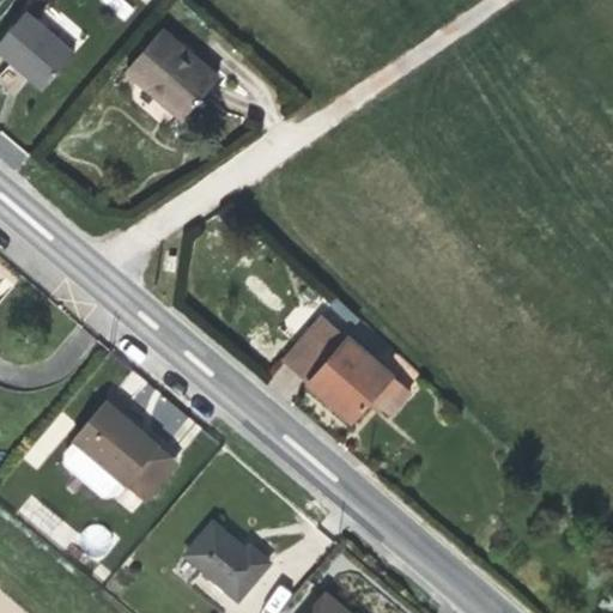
[(43,90),(74,54),(25,12),(0,41),(0,53),(24,74),(43,90)]
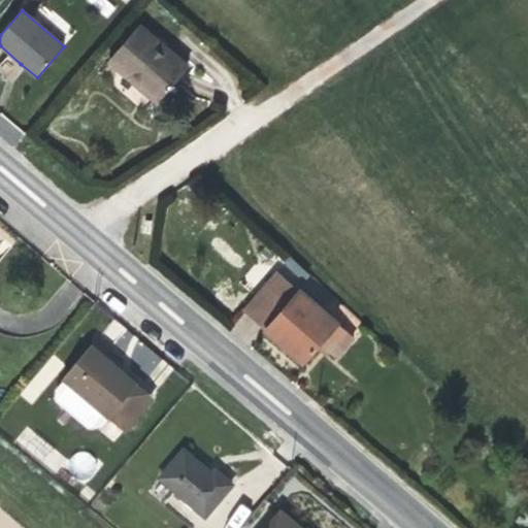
[(188,67),(138,25),(108,60),(125,74),(128,71),(161,99),(188,67)]
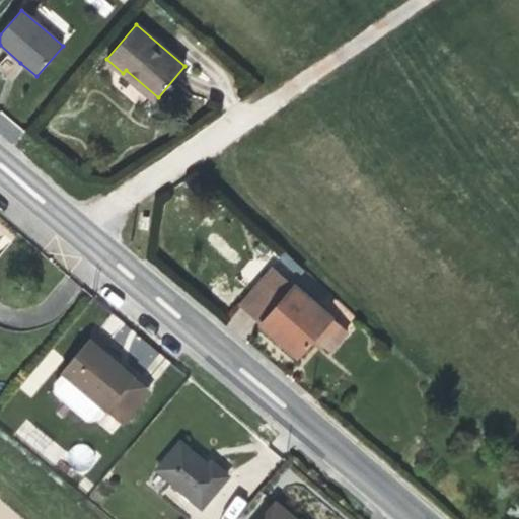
[(158,97),(126,70),(123,73),(137,86),(155,101),(158,97)]
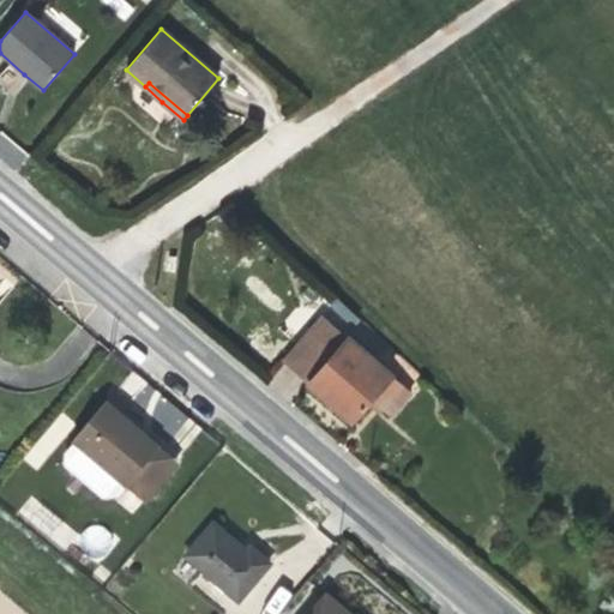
[(411,392),(323,317),(283,362),(323,396),(353,422),(372,401),(390,416),(411,392)]
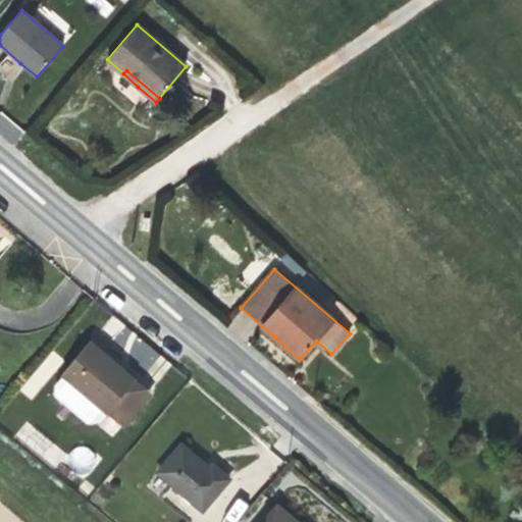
[(103,353),(89,342),(62,373),(63,374),(107,411),(108,412),(108,411),(135,381),(135,380),(103,353)]
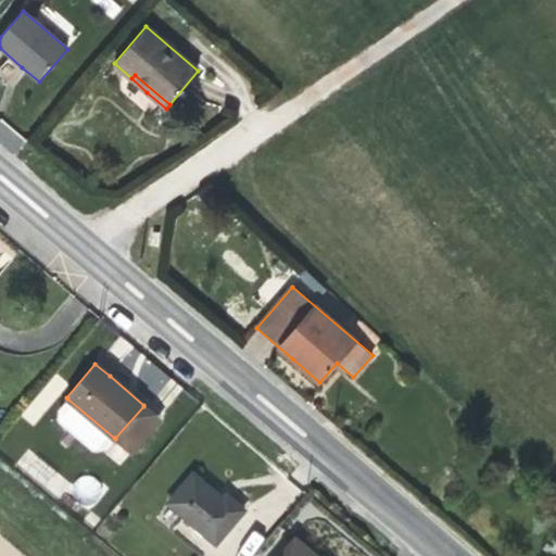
[(38,426),(64,380),(51,373),(25,417),(38,426)]
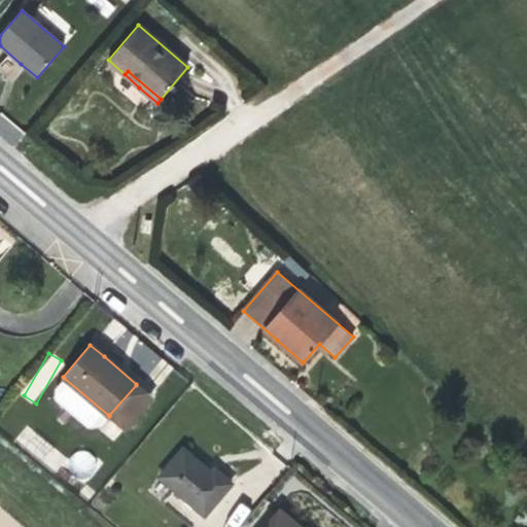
[(108,415),(64,378),(57,387),(56,398),(90,427),(100,424),(108,415)]
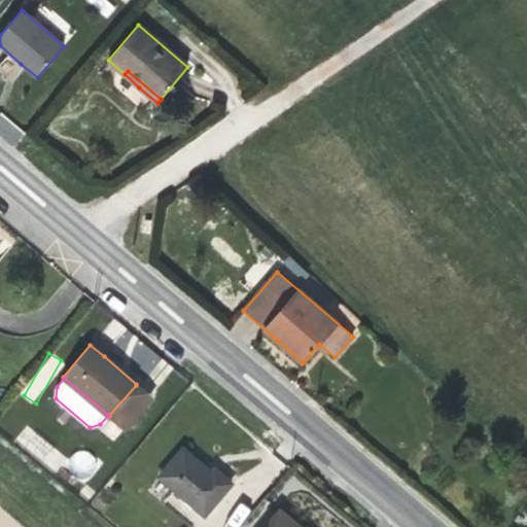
[(125,428),(151,398),(136,385),(109,415),(125,428)]
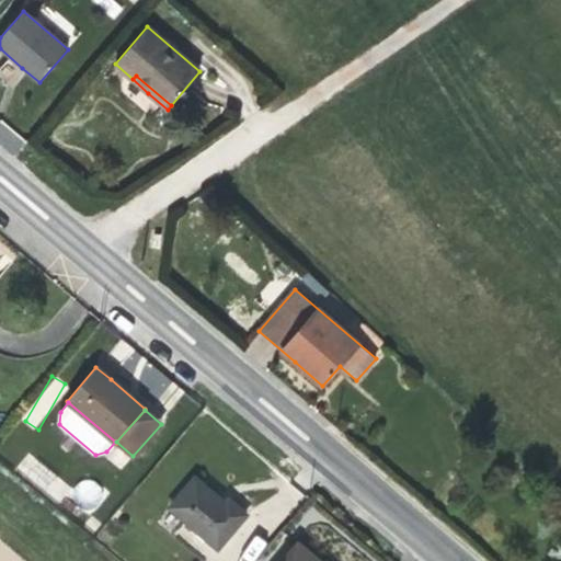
[(26,456),(16,469),(39,485),(48,472),(26,456)]
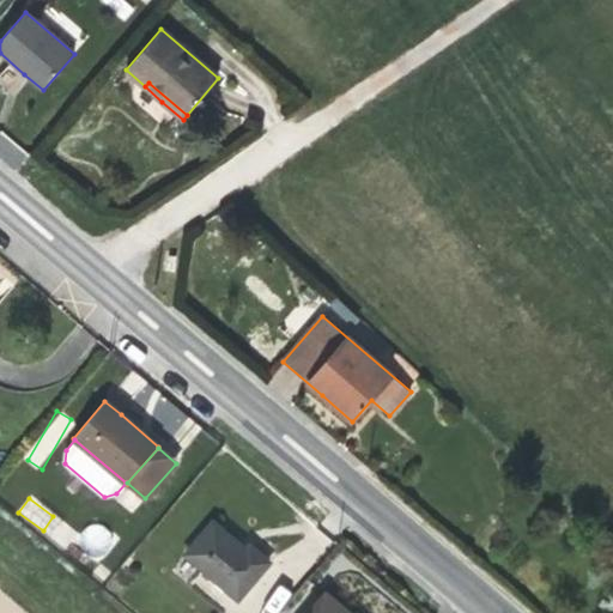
[(238,600),(269,563),(249,546),(246,551),(240,546),(213,523),(186,556),(238,600)]
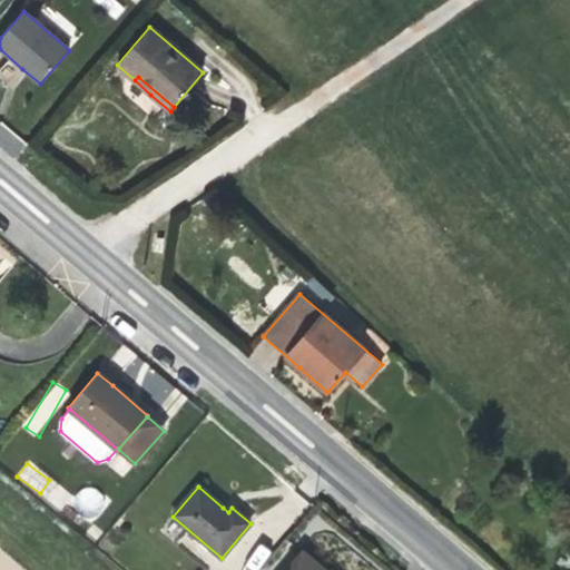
[(75,492),(80,516),(104,511),(99,488),(75,492)]
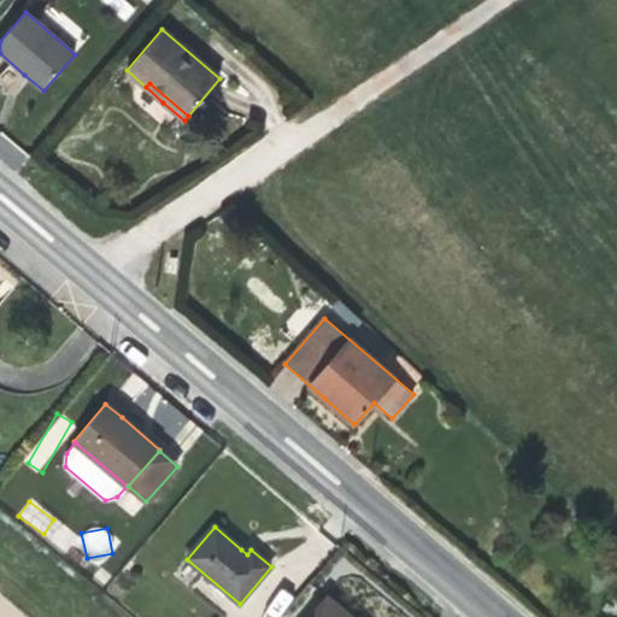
[(269,616),(281,616),(292,595),(277,588),(265,616),(269,616)]
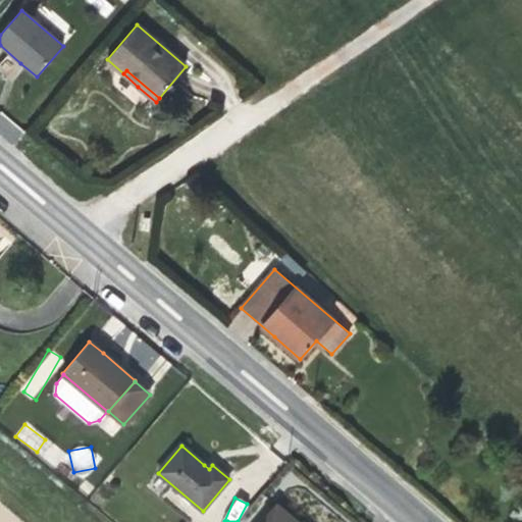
[(297,521),(292,517),(277,505),(262,521),(297,521)]
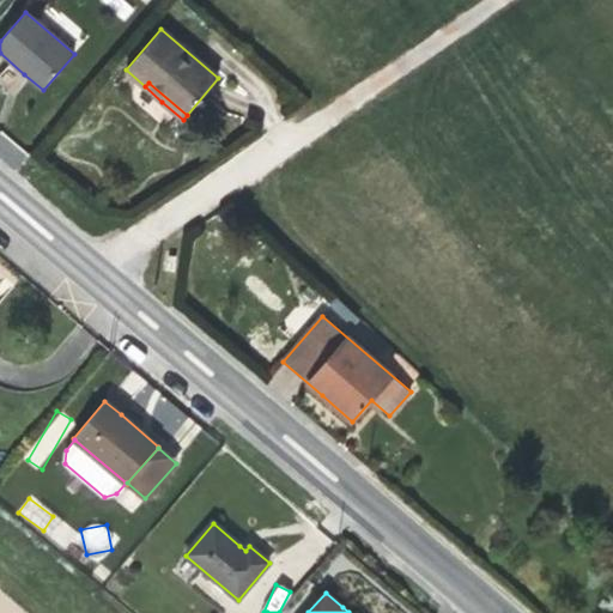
All buildings are outlined.
